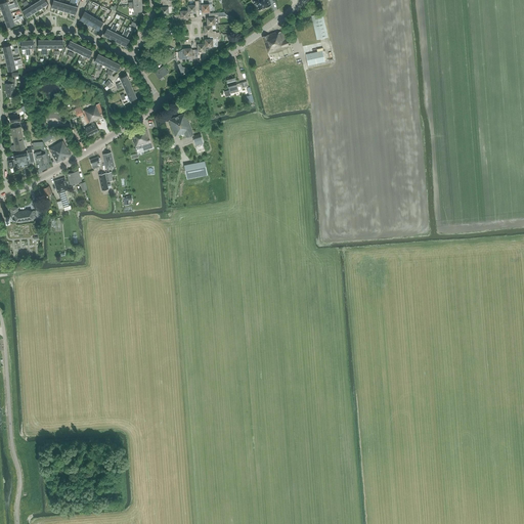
[(53,0),(51,7),(57,9),(59,2),(59,0),(57,0),(57,1),(53,0)]
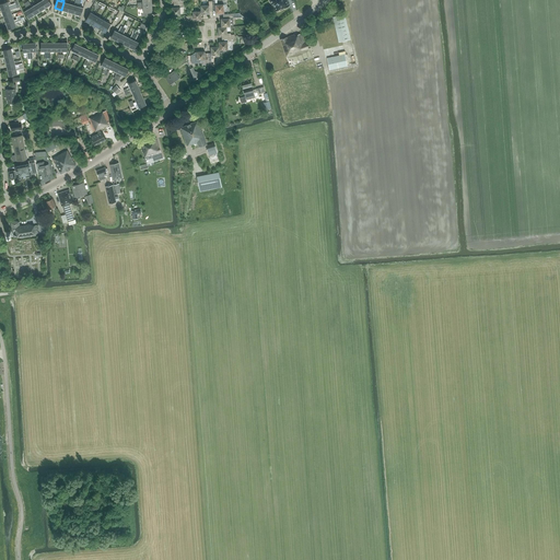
[(70,4),(68,12),(74,13),(77,7),(78,3),(78,0),(76,0),(73,6),(70,4)]
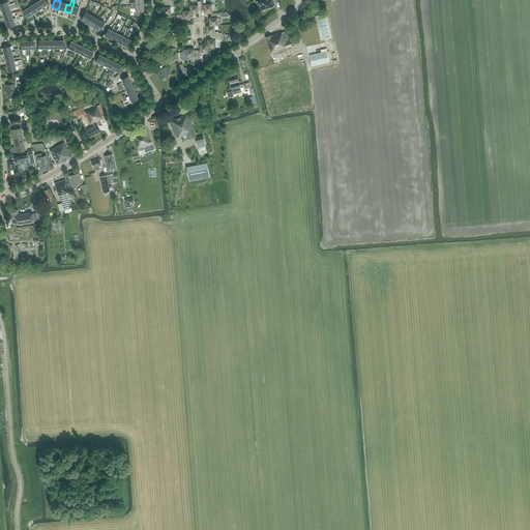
[(212,12),(212,4),(204,4),(204,1),(203,0),(200,0),(201,1),(201,10),(204,9),(204,12),(212,12)]
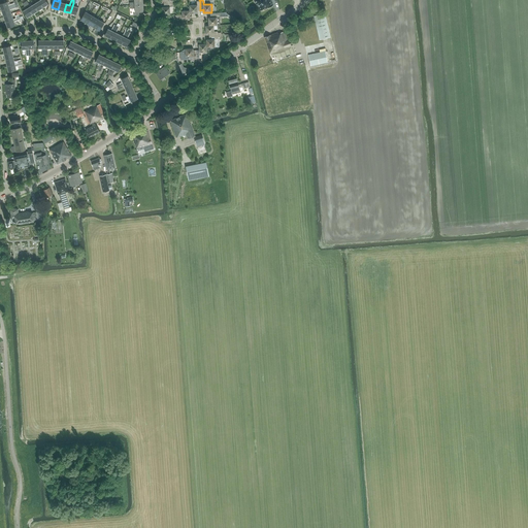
[(254,0),(260,10),(263,8),(264,9),(268,7),(268,8),(273,5),(269,0),(254,0)]
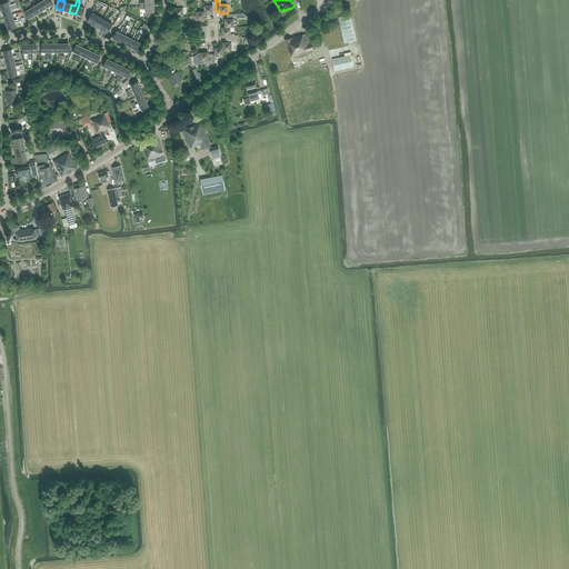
[(0,3),(0,5),(2,11),(10,8),(17,6),(16,3),(9,6),(8,1),(0,3)]
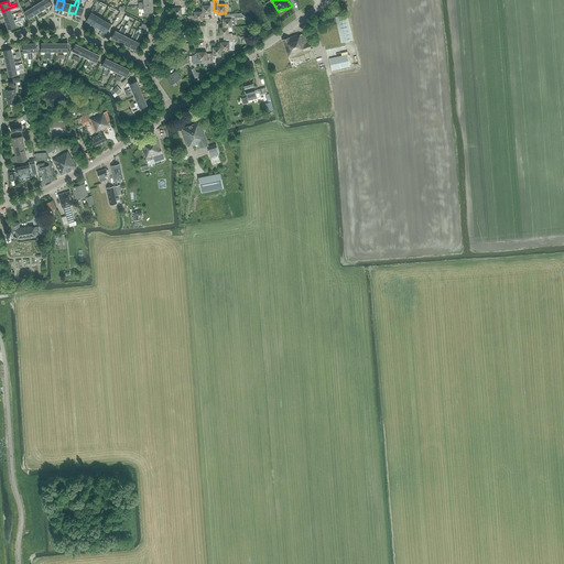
[(40,11),(46,8),(42,1),(36,4),(40,11)]
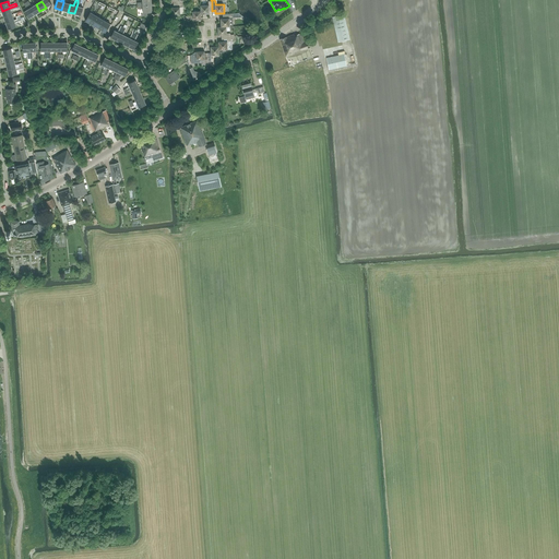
[(210,11),(212,11),(212,1),(209,1),(209,6),(200,6),(201,11),(201,14),(210,14),(210,11)]
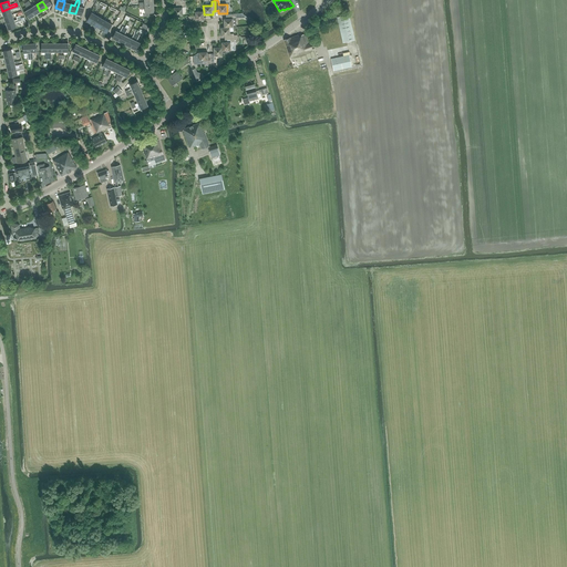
[(176,8),(174,8),(174,17),(183,16),(183,14),(183,8),(186,7),(186,3),(176,4),(176,8)]
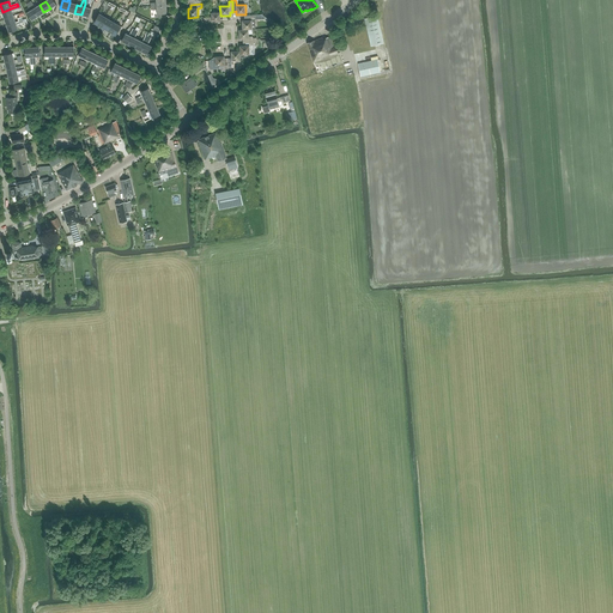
[(37,17),(43,12),(40,5),(32,10),(37,17)]
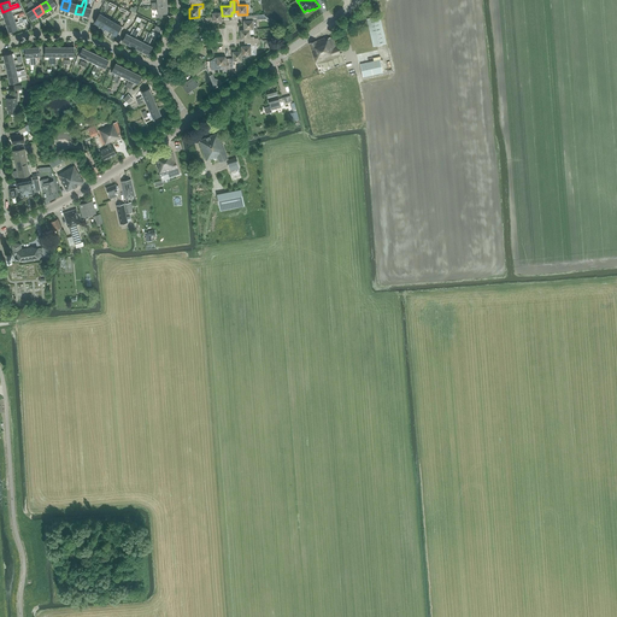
[(168,5),(152,6),(152,10),(158,10),(158,13),(157,13),(157,18),(163,18),(163,13),(168,13),(168,5)]
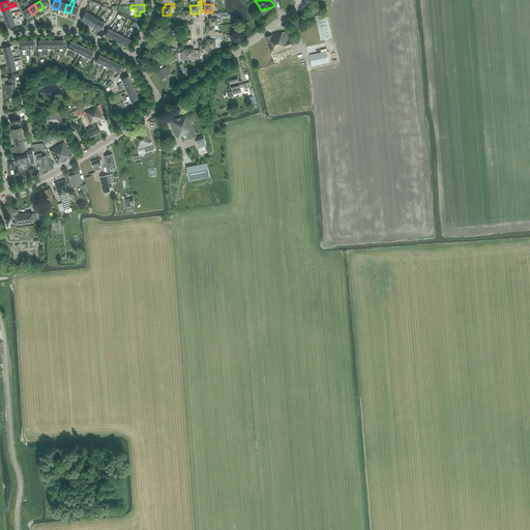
[(4,16),(11,13),(10,10),(17,7),(16,5),(9,7),(2,10),(4,16)]
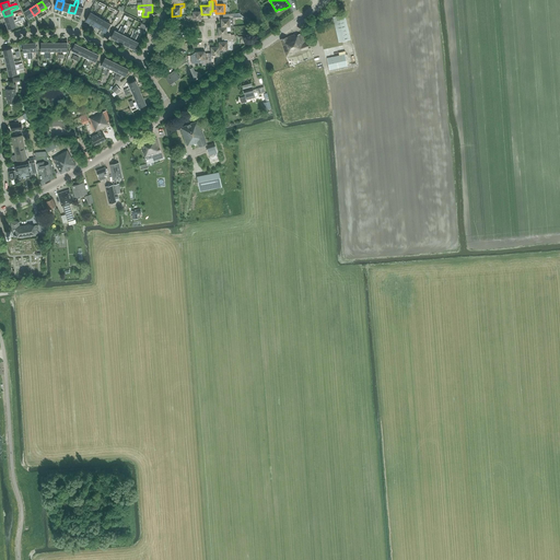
[(28,19),(34,15),(30,9),(24,12),(28,19)]
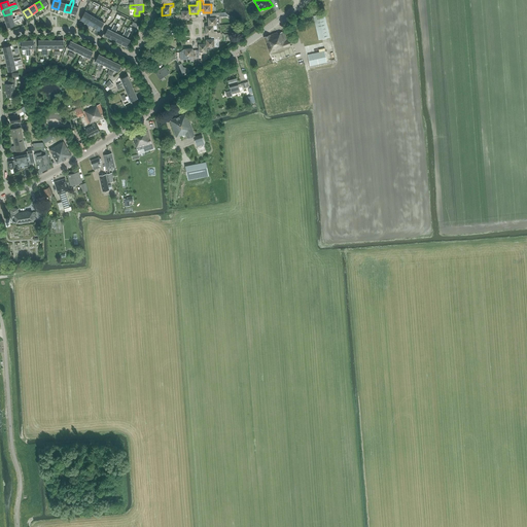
[(189,19),(189,13),(189,10),(181,10),(181,14),(173,15),(173,19),(182,18),(182,20),(189,19)]
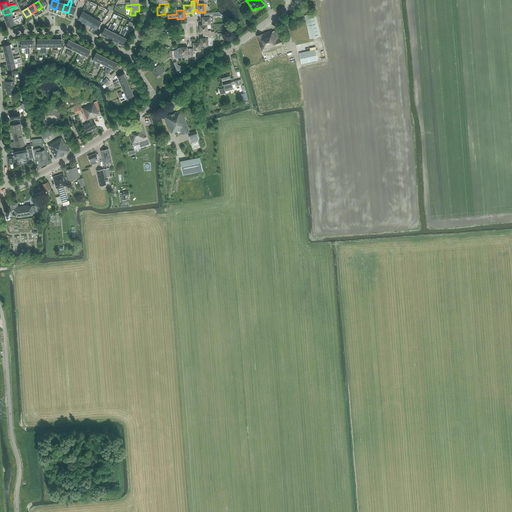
[(87,14),(82,11),(78,19),(83,22),(87,14)]
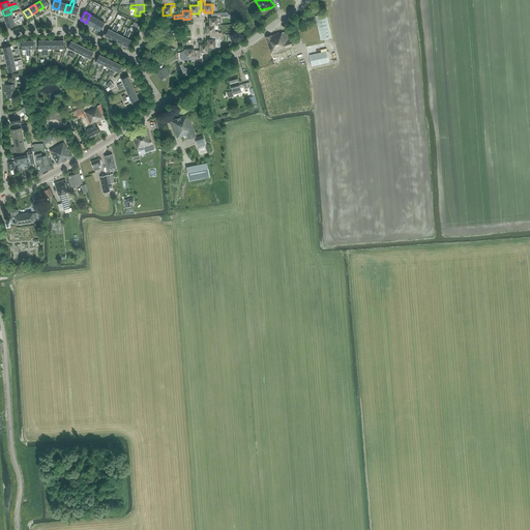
[(211,18),(209,18),(209,26),(214,25),(214,26),(217,25),(222,25),(221,18),(223,18),(223,12),(211,13),(211,15),(211,18)]
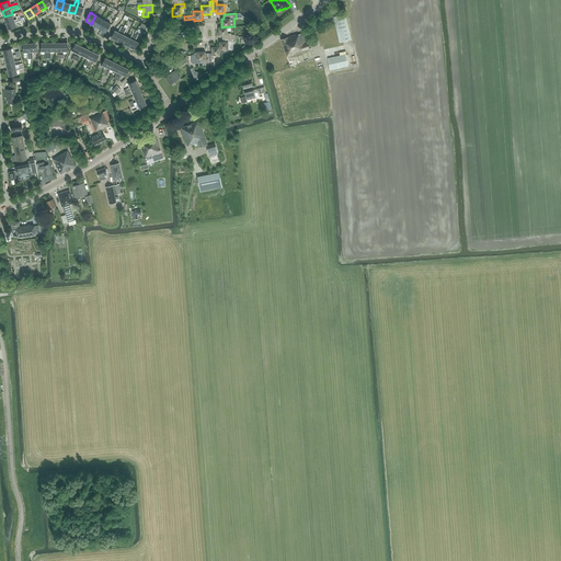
[(7,23),(14,20),(12,14),(4,16),(7,23)]
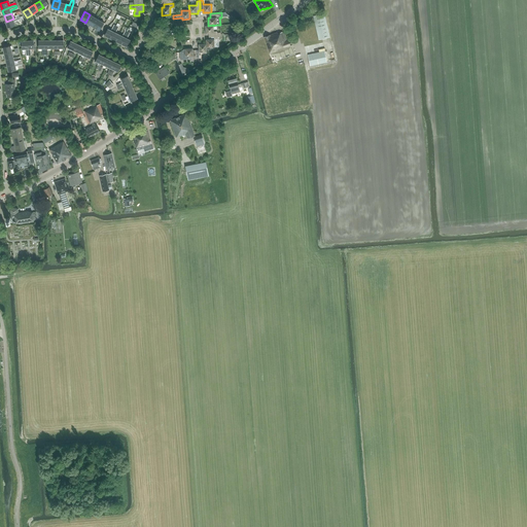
[(319,39),(329,37),(324,13),(314,16),(319,39)]
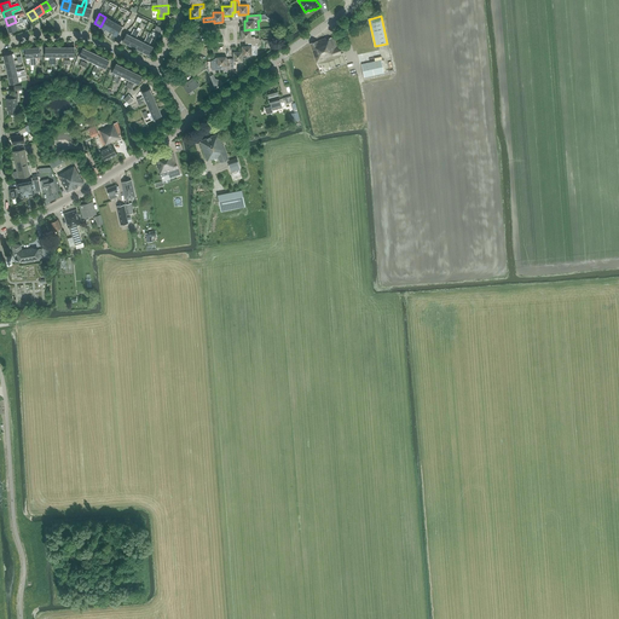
[(111,21),(105,17),(100,27),(105,29),(111,21)]
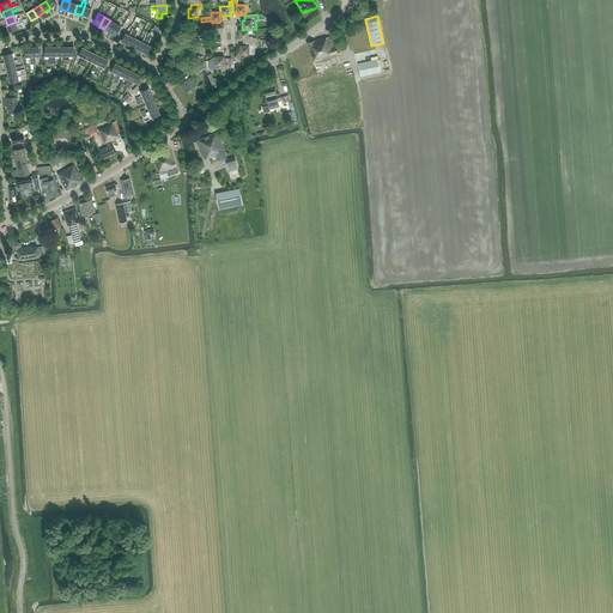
[(18,29),(17,25),(24,23),(23,19),(18,22),(16,22),(7,25),(10,32),(18,29)]
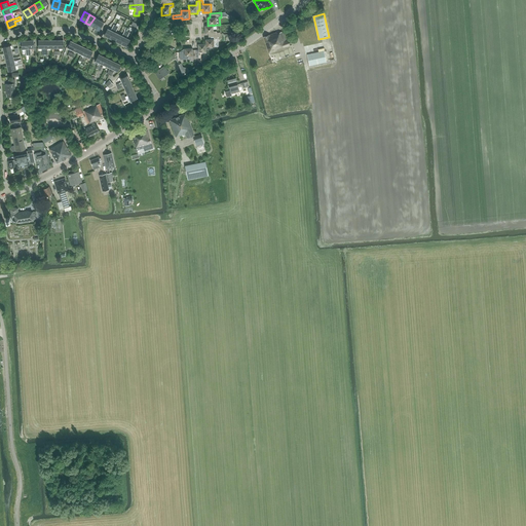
[(99,20),(95,17),(89,25),(95,28),(99,20)]
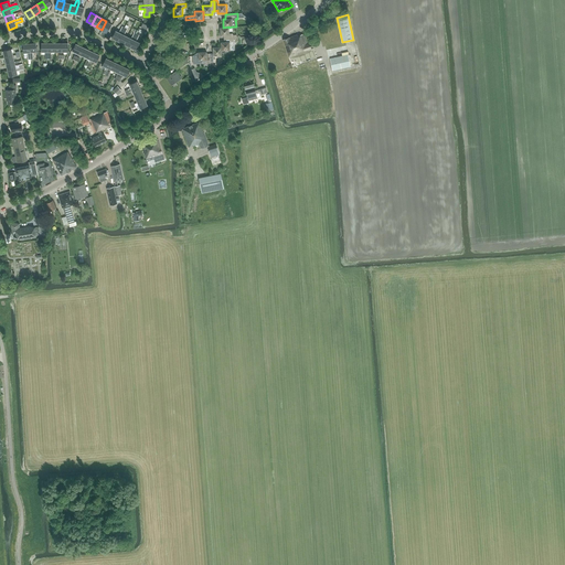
[(112,24),(106,21),(102,30),(106,33),(112,24)]
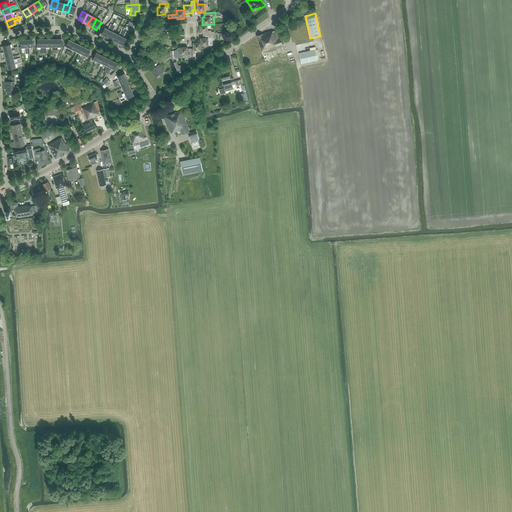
[(110,31),(107,37),(112,40),(116,34),(112,32),(116,24),(114,23),(113,25),(110,31)]
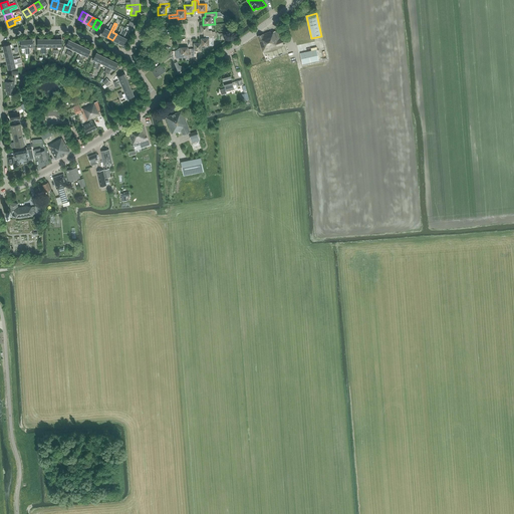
[(105,28),(101,34),(107,37),(110,31),(113,25),(111,24),(108,30),(105,28)]
